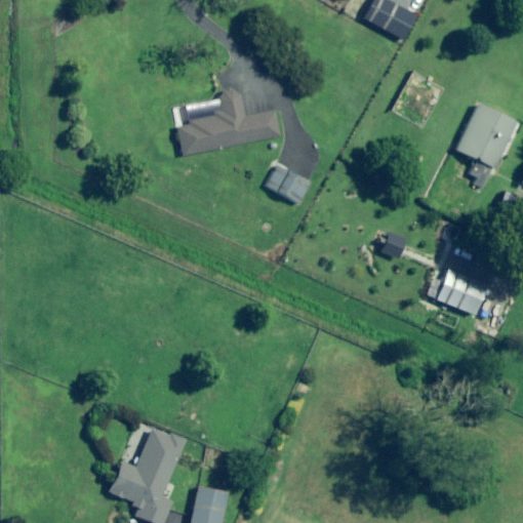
[(375,0),(365,17),(404,41),(418,15),(392,0),(375,0)]
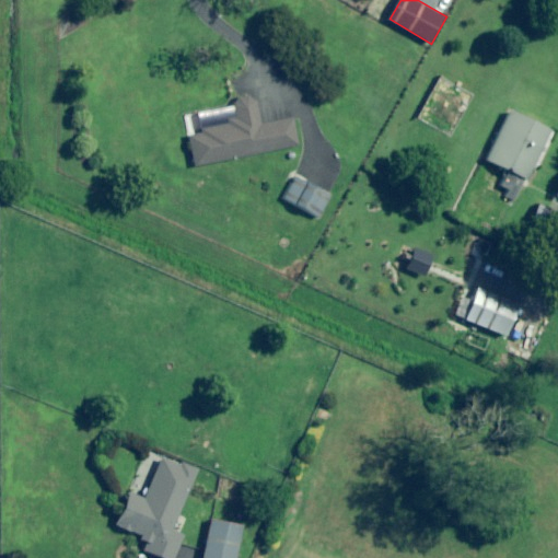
[(231,106),(198,112),(185,115),(195,165),(300,144),(294,117),(265,123),(259,94),(256,74),(236,78),(241,104),(231,106)]
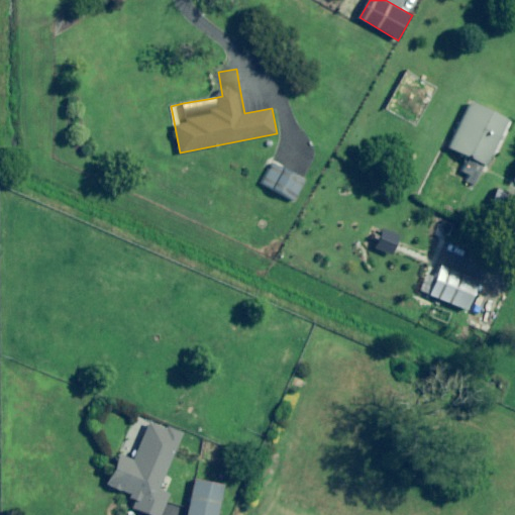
[(508,119),(471,101),(448,147),(468,157),(457,176),(476,185),(508,119)]
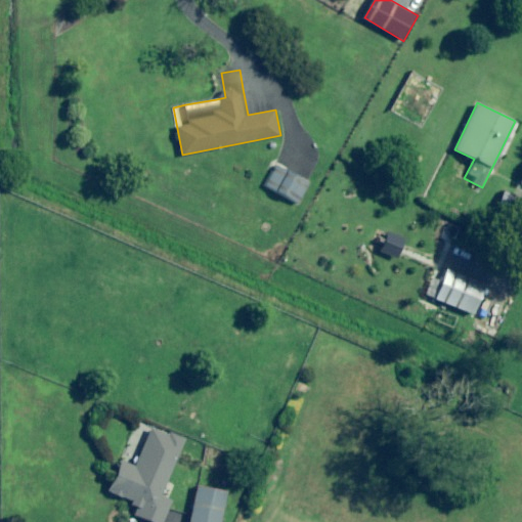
[(312,180),(278,162),(266,184),(300,204),(312,180)]
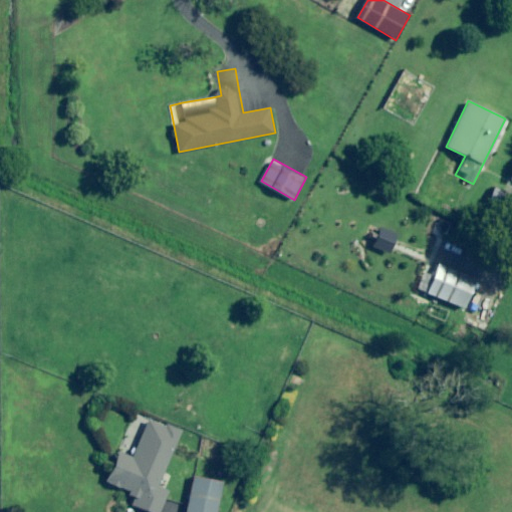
[(476,277),(438,262),(426,292),(465,307),(476,277)]
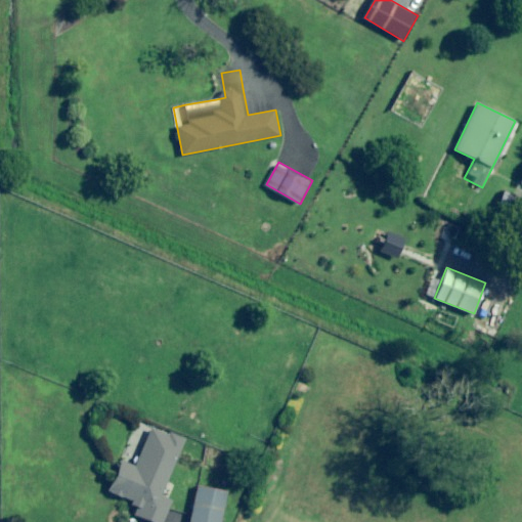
[(170,435),(151,428),(135,465),(121,459),(107,490),(139,504),(135,515),(153,521),(162,521),(177,485),(167,481),(184,439),(171,433),(170,435)]
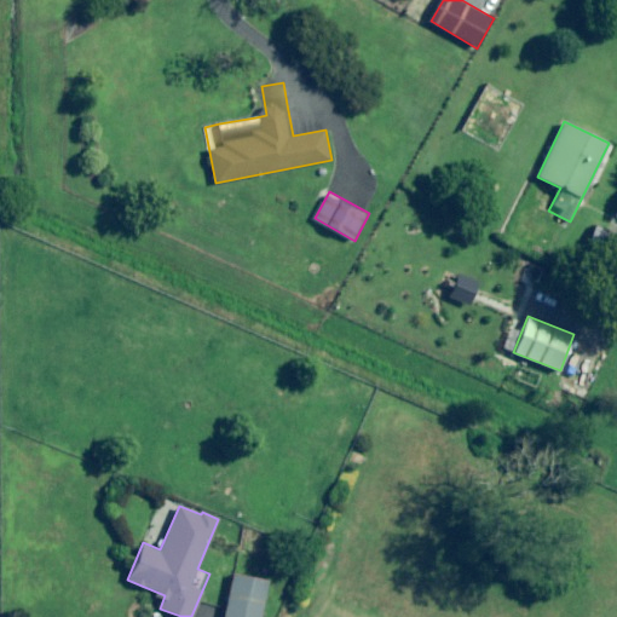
[(260,616),(269,580),(234,572),(223,616),(260,616)]
